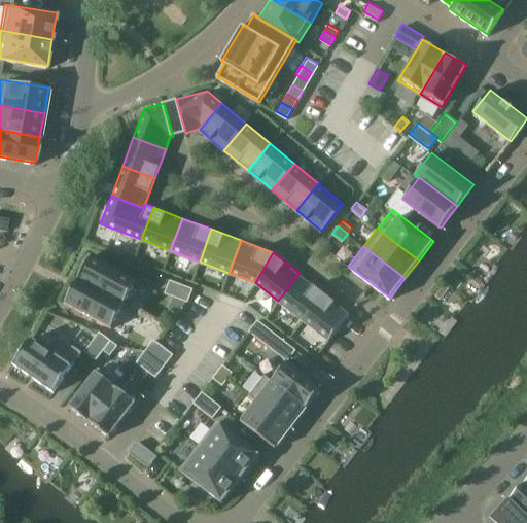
[(78,278),(125,303),(137,279),(91,254),(78,278)]
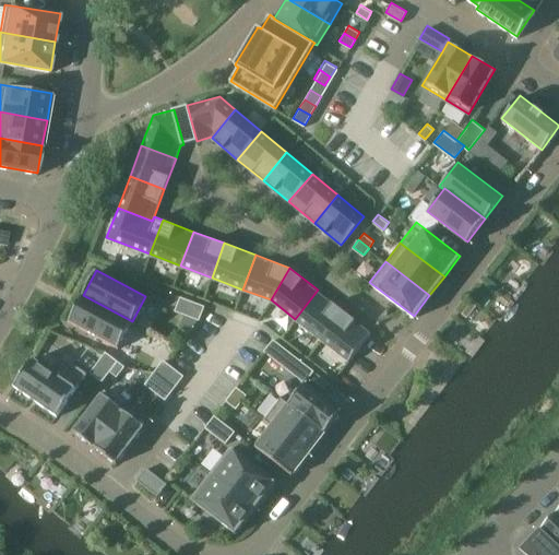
[(344,310),(318,290),(295,319),(321,339),(344,310)]
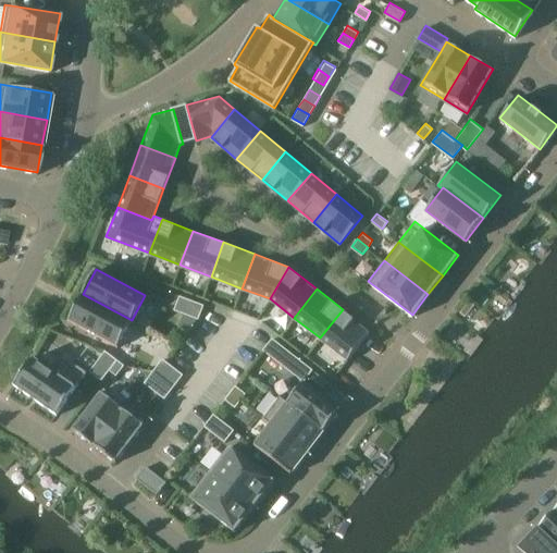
[(83,294),(69,319),(118,345),(132,320),(83,294)]
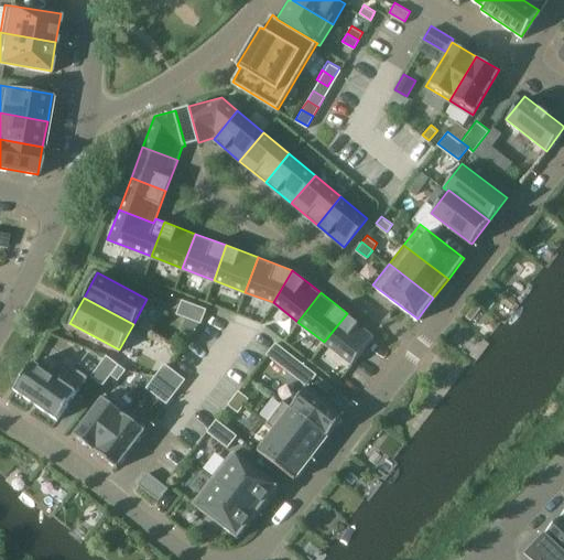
[(176,312),(201,322),(206,307),(182,298),(176,312)]
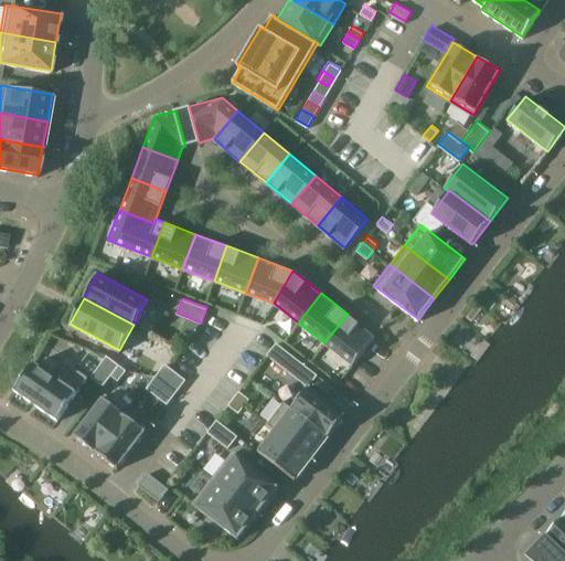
[(375,335),(348,314),(324,342),(352,363),(375,335)]
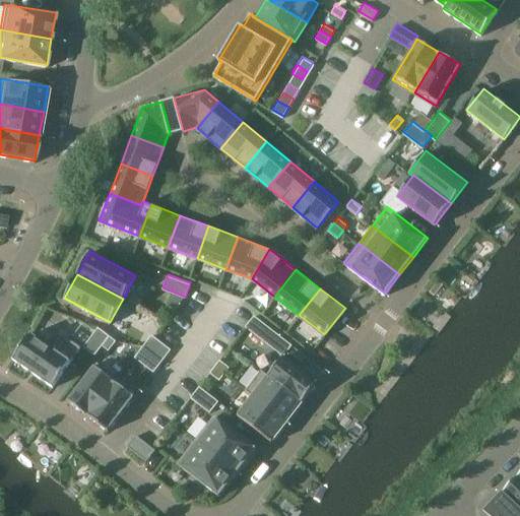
[(254,314),(246,325),(265,339),(273,328),(254,314)]
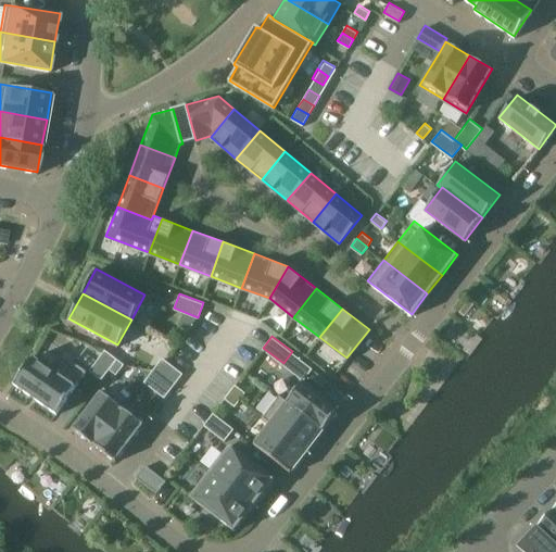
[(110,367),(117,358),(105,348),(89,368),(101,378),(110,367)]
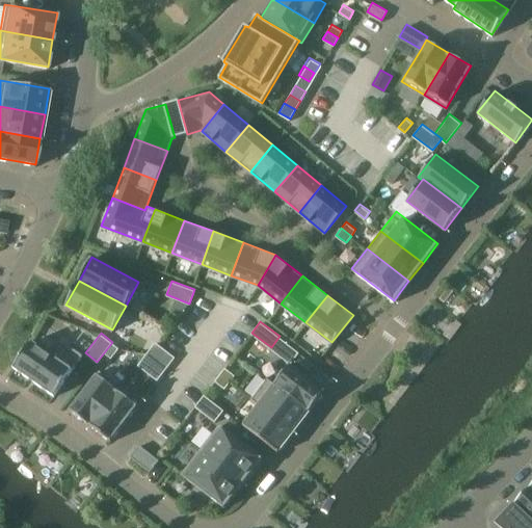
[(31,339),(14,366),(54,394),(82,353),(63,341),(54,355),(31,339)]
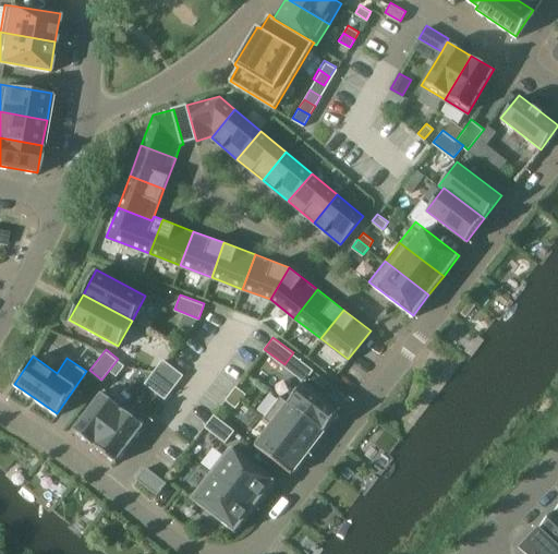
[(162,358),(154,370),(174,386),(183,374),(162,358)]
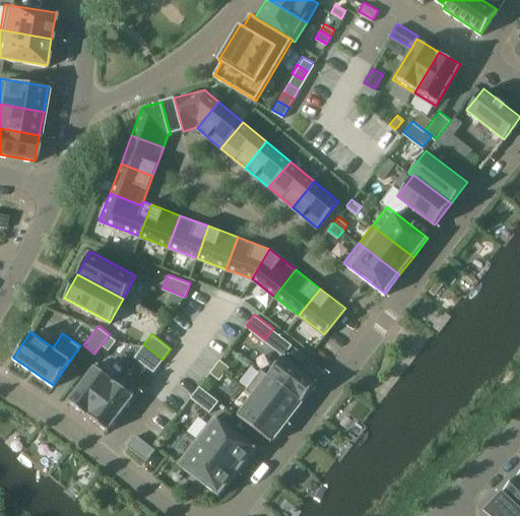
[(110,334),(103,343),(109,348),(116,339),(110,334)]
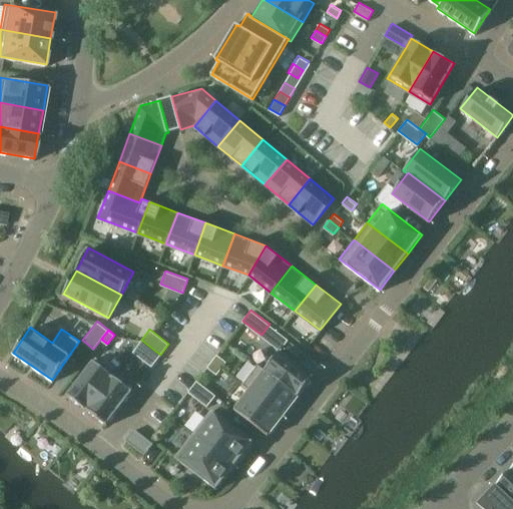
[(151,366),(160,355),(141,340),(132,351),(151,366)]
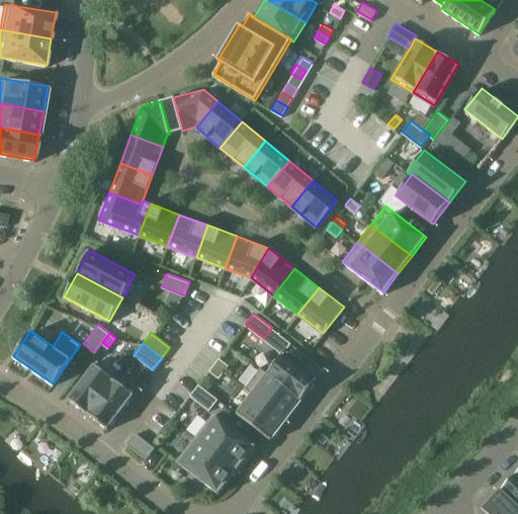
[(267,373),(300,400),(317,379),(282,353),(268,372),(267,373)]
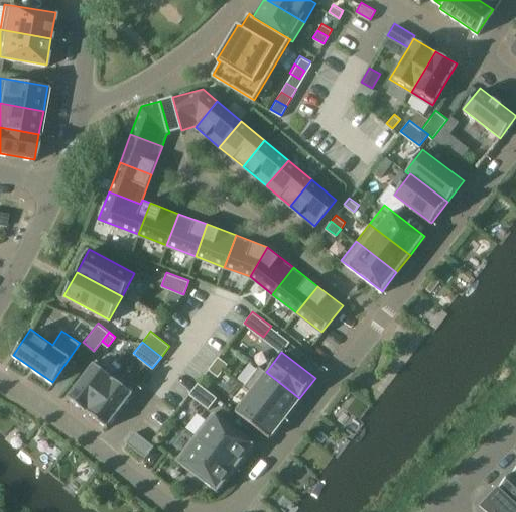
[(228,363),(218,355),(213,362),(223,369),(228,363)]
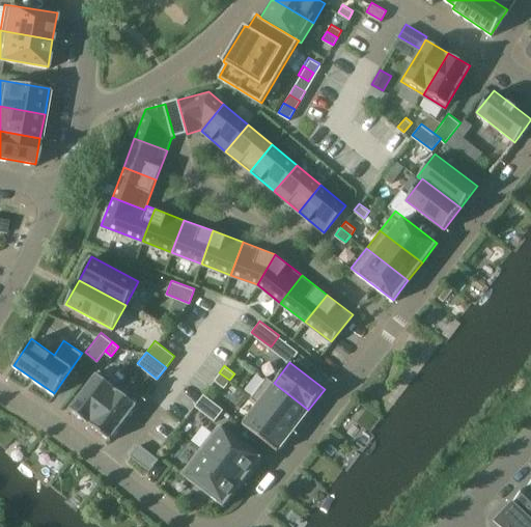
[(70,407),(90,423),(119,384),(100,368),(70,407)]
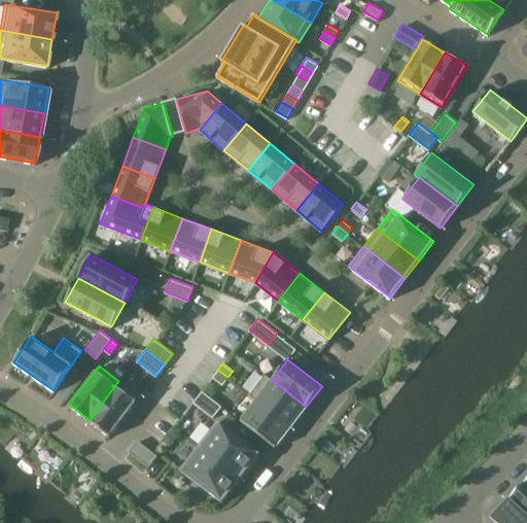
[(227,377),(217,370),(212,376),(222,384),(227,377)]
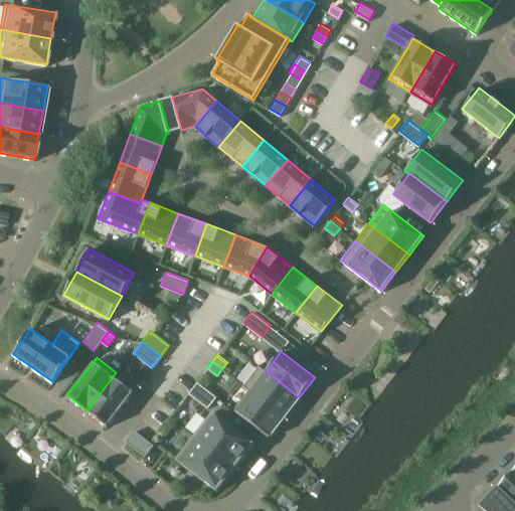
[(242,385),(250,391),(250,390),(285,416),(299,397),(266,371),(267,370),(259,364),(242,385)]
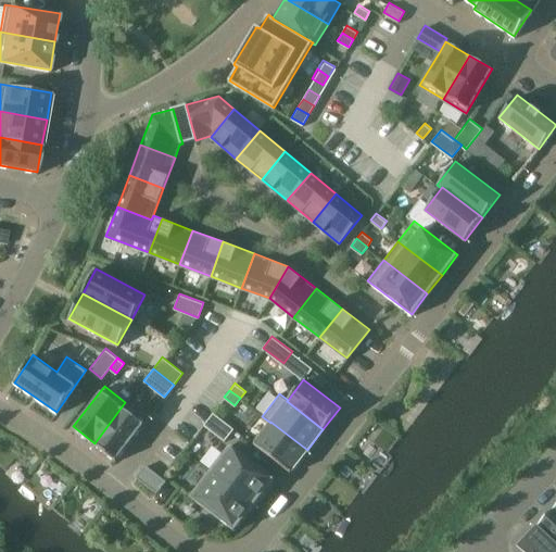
[(147,419),(125,402),(95,443),(116,460),(147,419)]
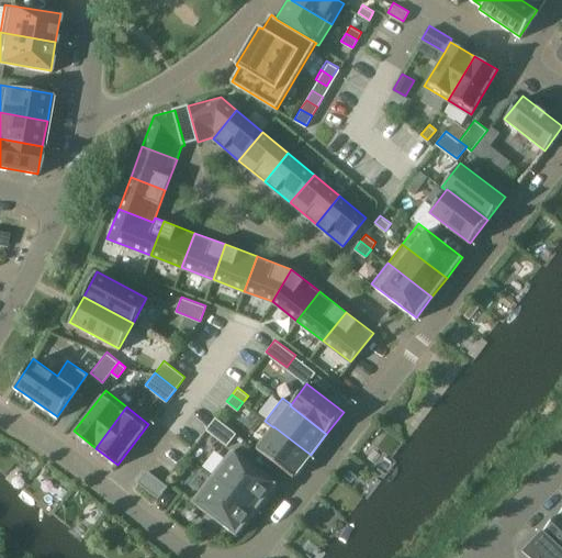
[(227,444),(236,432),(215,416),(206,428),(227,444)]
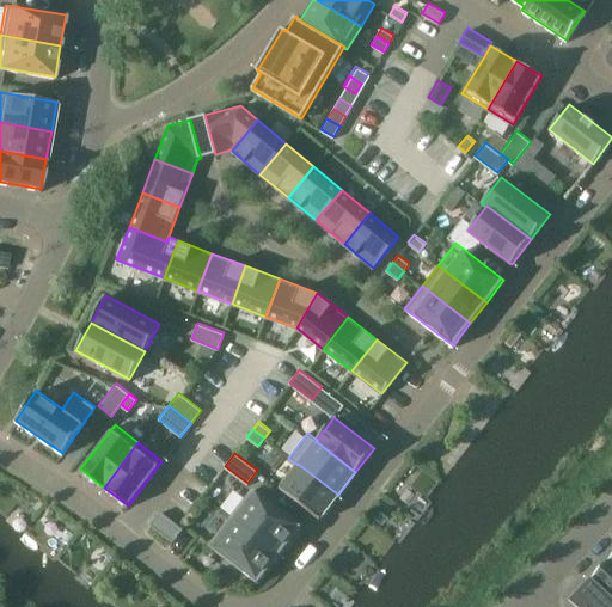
[(319,519),(338,495),(298,464),(298,465),(280,488),(319,519)]
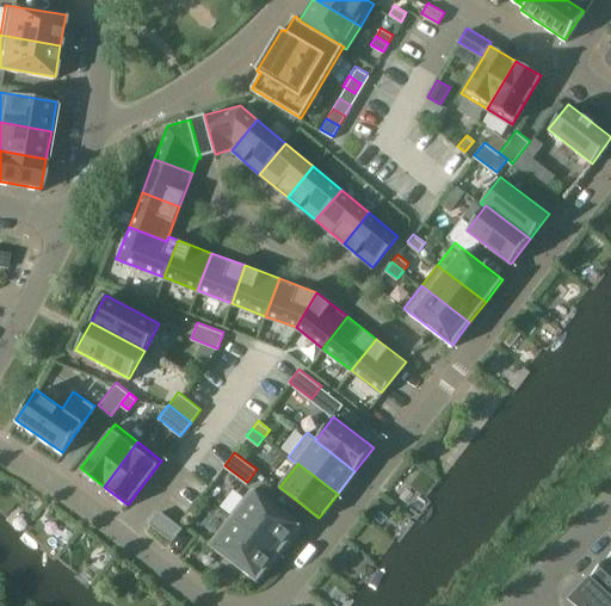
[(252,486),(229,514),(279,552),(301,525),(252,486)]
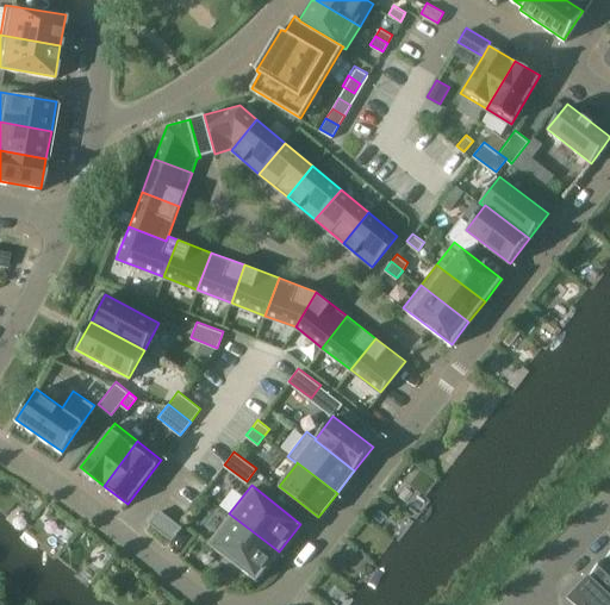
[(172,538),(182,525),(160,509),(149,522),(172,538)]
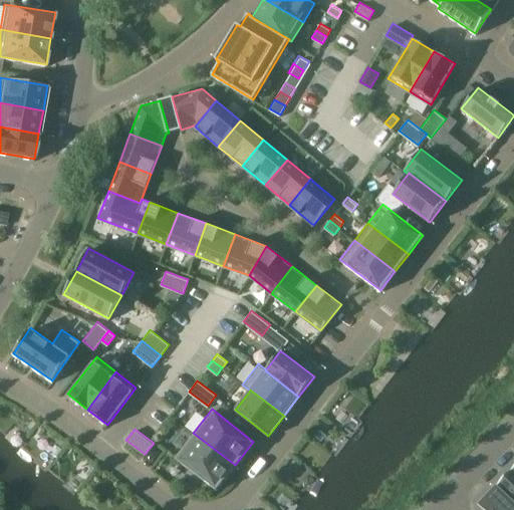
[(217,489),(235,465),(193,433),(175,457),(217,489)]
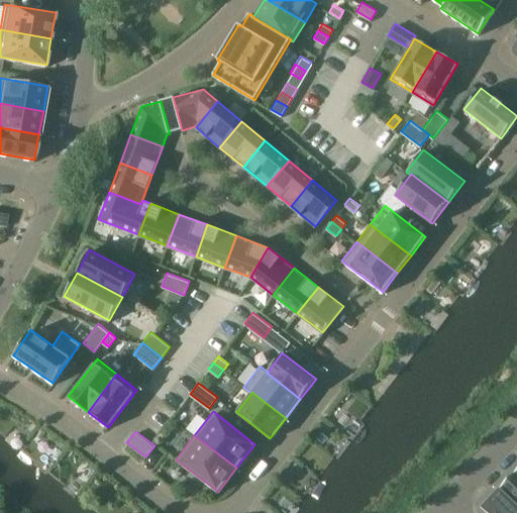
[(516,503),(516,474),(515,472),(500,488),(516,503)]
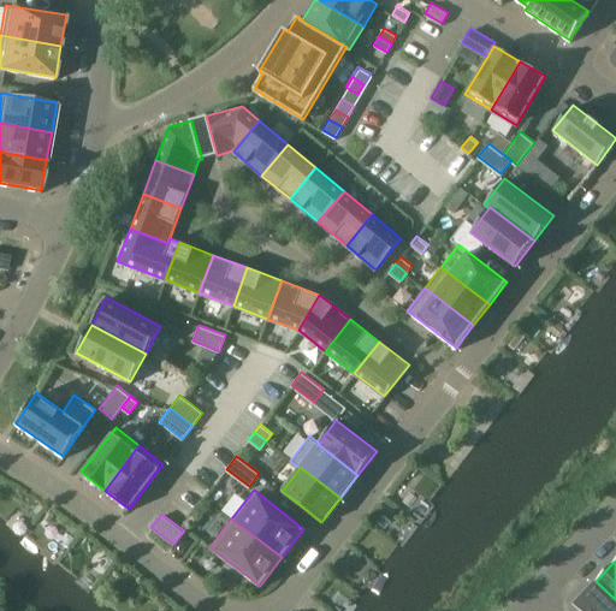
[(615,610),(615,599),(596,581),(581,598),(574,605),(582,610),(581,610),(615,610)]
